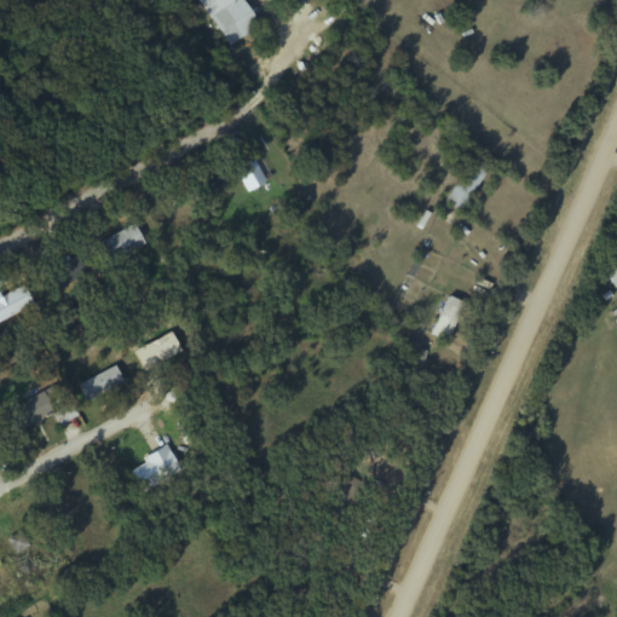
[(260,26),(243,0),(236,0),(212,16),(230,45),(260,26)]
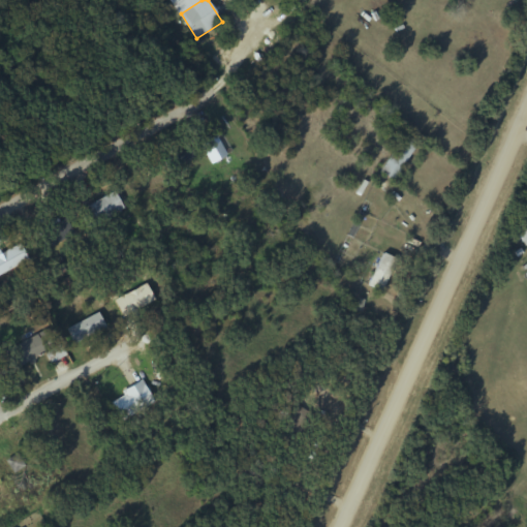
[(214,162),(228,153),(215,131),(199,142),(214,162)]
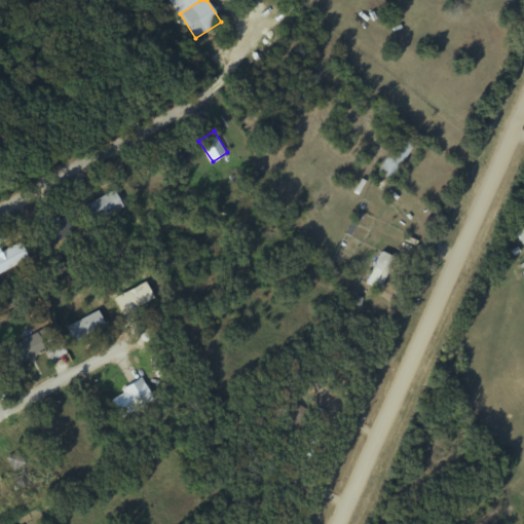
[(394,179),(417,141),(403,133),(379,171),(394,179)]
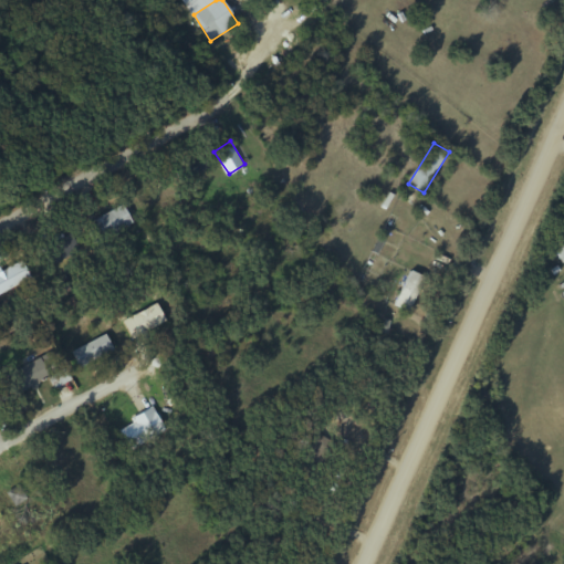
[(85,225),(96,243),(134,221),(123,202),(85,225)]
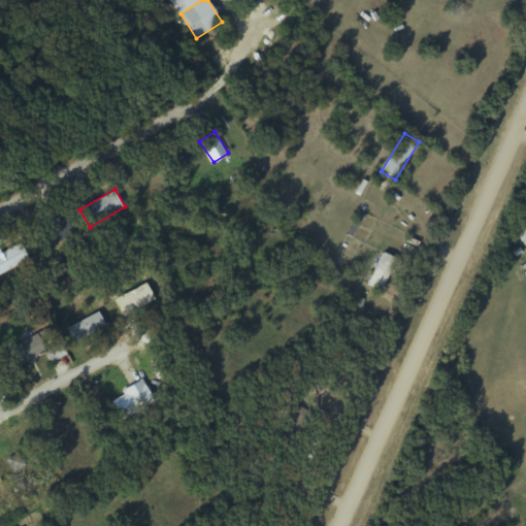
[(40,230),(48,247),(75,232),(67,217),(40,230)]
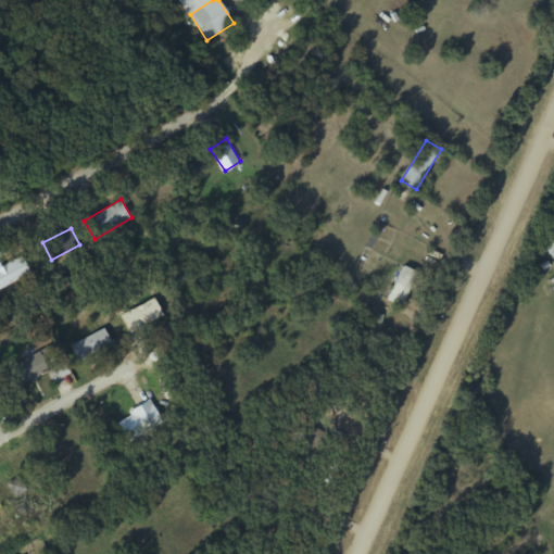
[(0,288),(32,272),(22,254),(0,266),(0,288)]
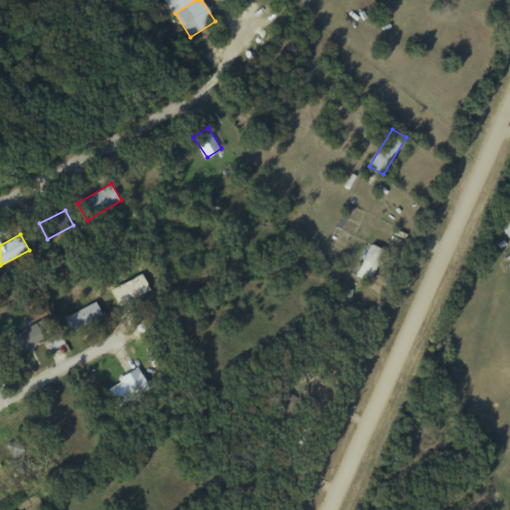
[(357,274),(371,281),(386,250),(372,243),(357,274)]
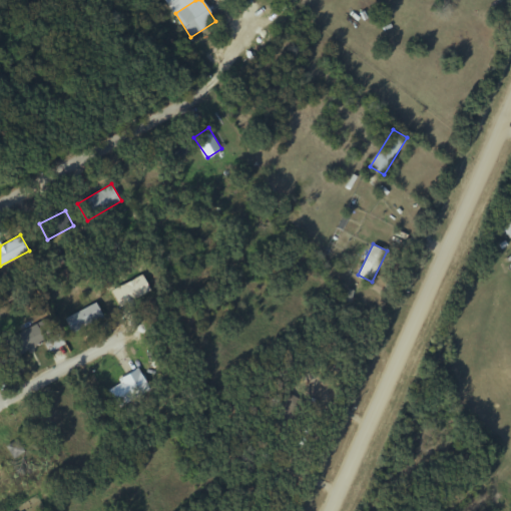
[(67,315),(85,305),(78,295),(61,306),(67,315)]
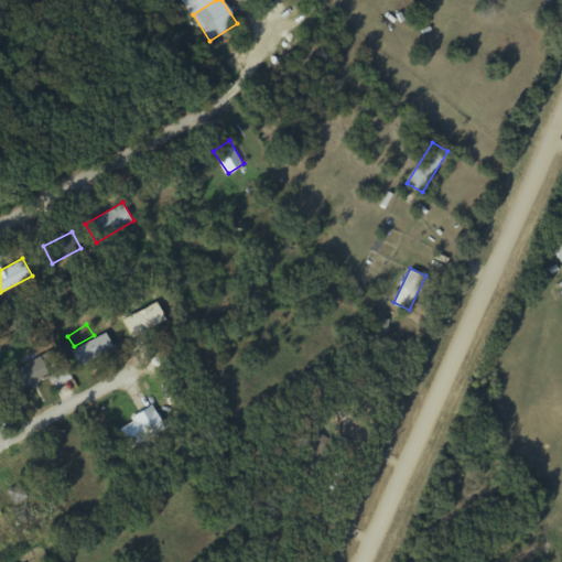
[(62,368),(53,350),(6,374),(14,391),(62,368)]
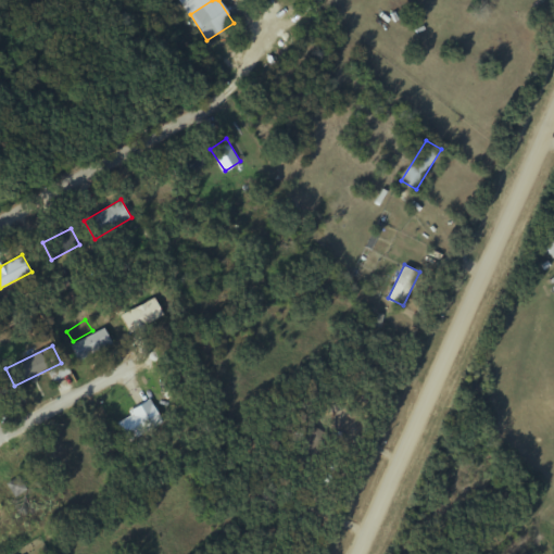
[(131,442),(164,425),(151,400),(117,417),(131,442)]
